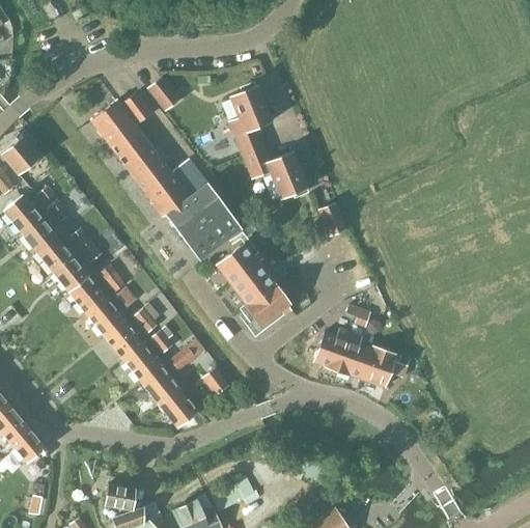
[(0,25),(10,20),(0,4),(0,25)]
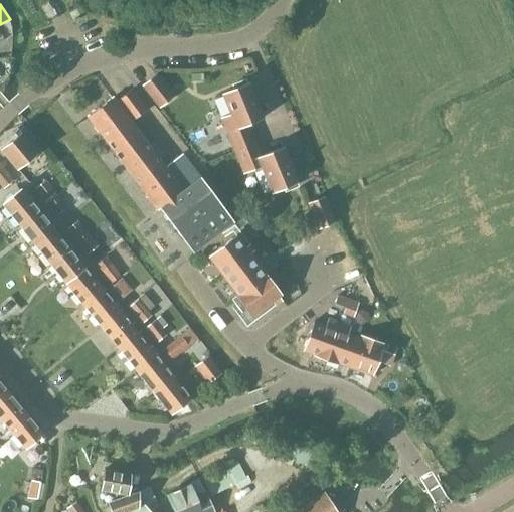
[(160,108),(173,98),(156,74),(143,86),(160,108)]
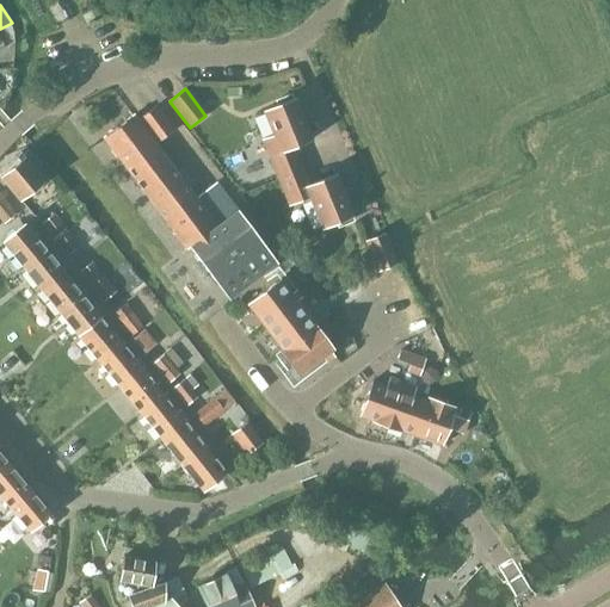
[(281,179),(306,168),(296,147),(314,140),(296,97),(265,110),(276,134),(265,138),(281,179)]
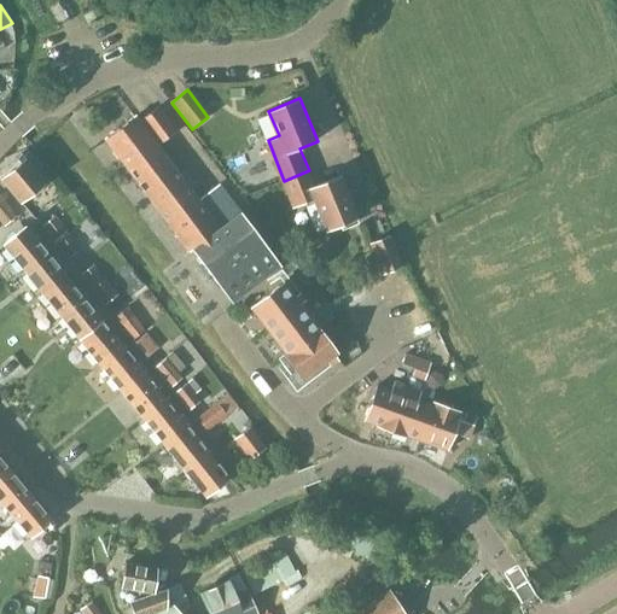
[(134,118),(105,140),(190,252),(193,250),(244,212),(222,183),(198,202),(155,146),(176,130),(158,107),(138,123),(134,118)]
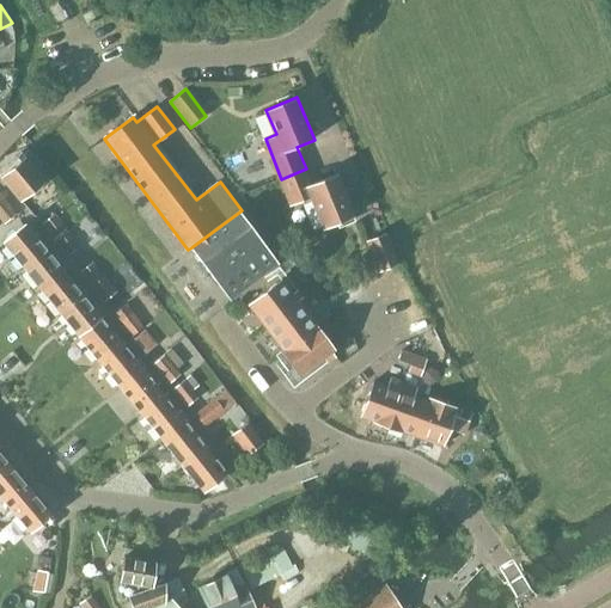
[(20,198),(46,179),(26,155),(1,174),(20,198)]
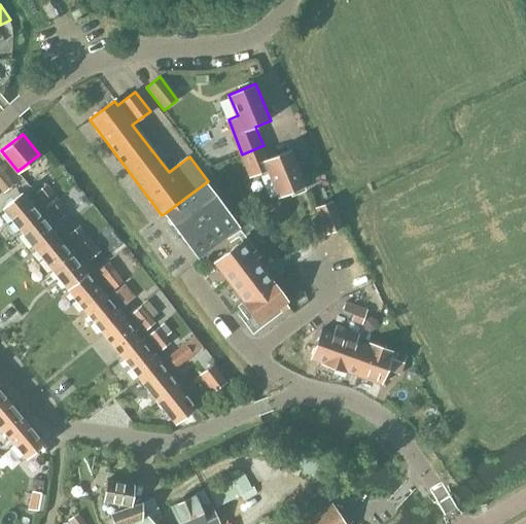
[(264,145),(242,154),(251,177),(269,170),(280,197),(307,185),(291,149),(269,159),(264,145)]
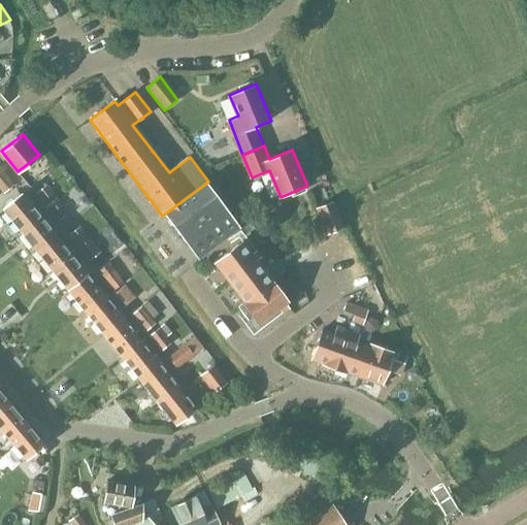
[(0,186),(5,193),(15,185),(0,165),(0,186)]
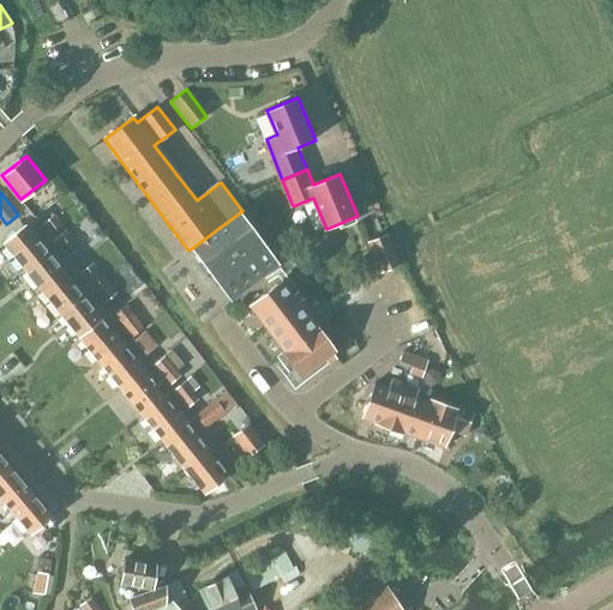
[(242,211),(192,248),(232,301),(247,290),(277,267),(282,265),(242,211)]
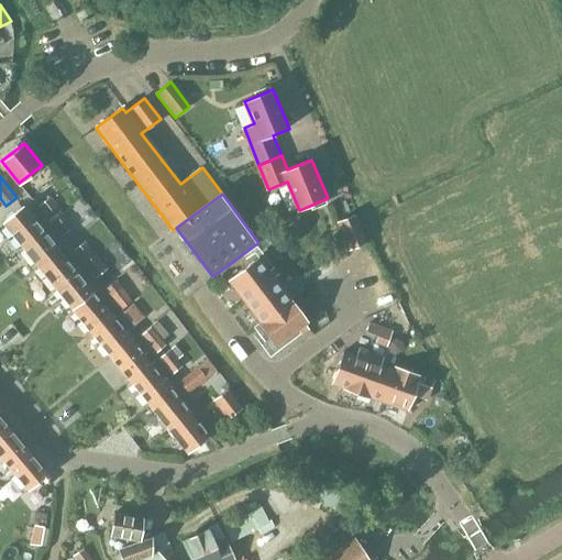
[(52,221),(63,212),(52,198),(40,206),(52,221)]
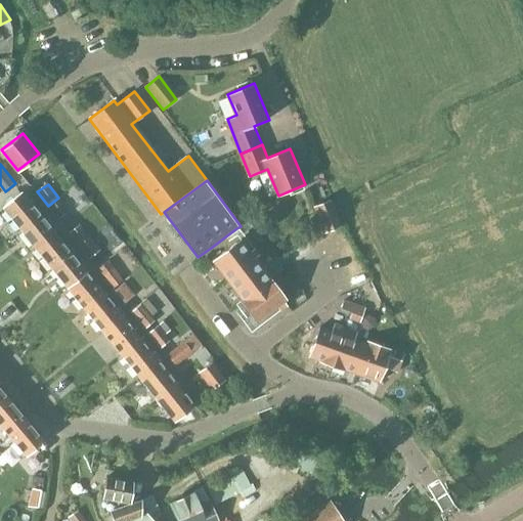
[(19,227),(39,213),(22,191),(3,207),(19,227)]
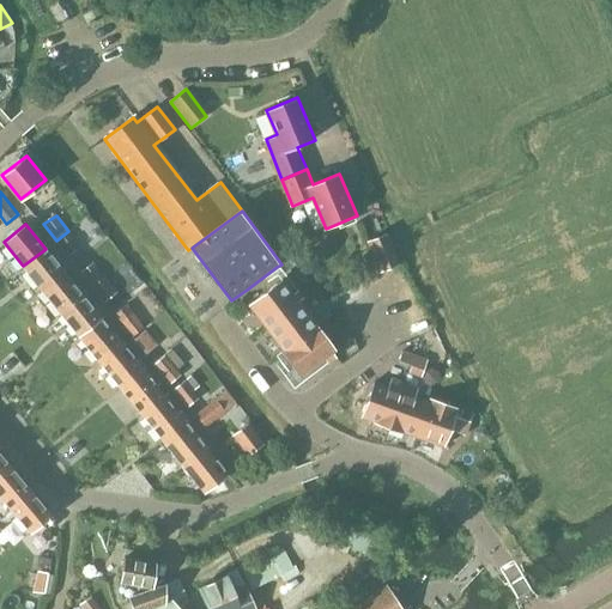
[(68,231),(56,241),(68,255),(80,245),(68,231)]
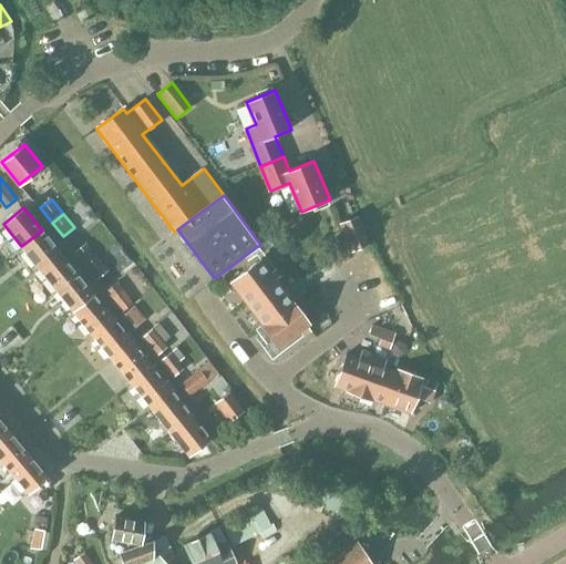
[(353,252),(371,245),(359,216),(342,223),(353,252)]
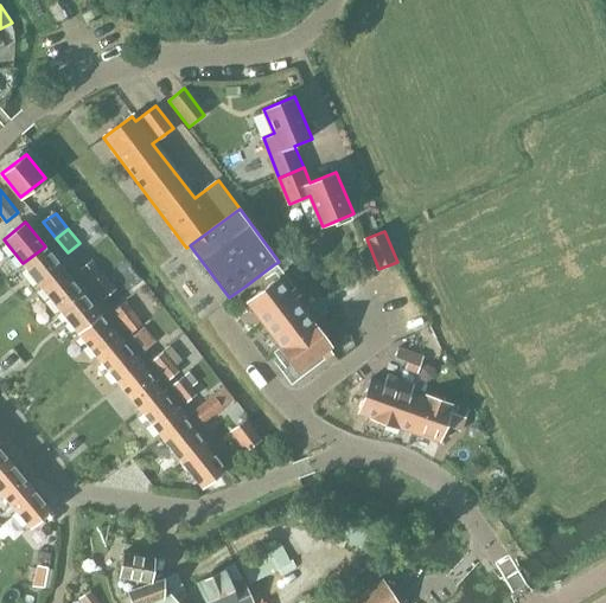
[(40,286),(63,268),(45,247),(23,263),(40,286)]
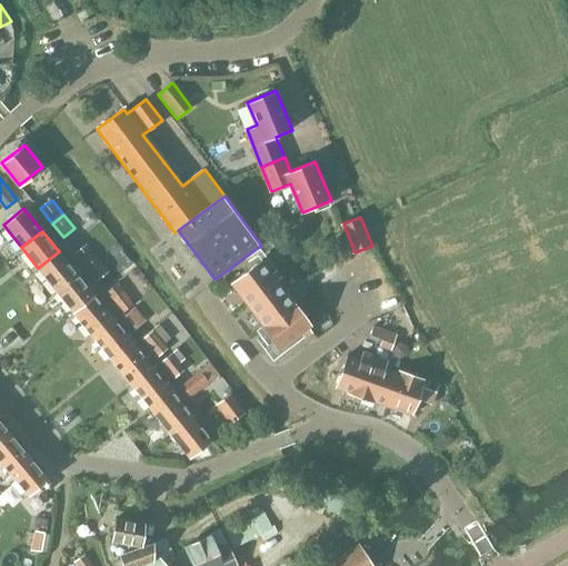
[(87,266),(98,258),(87,245),(76,252),(87,266)]
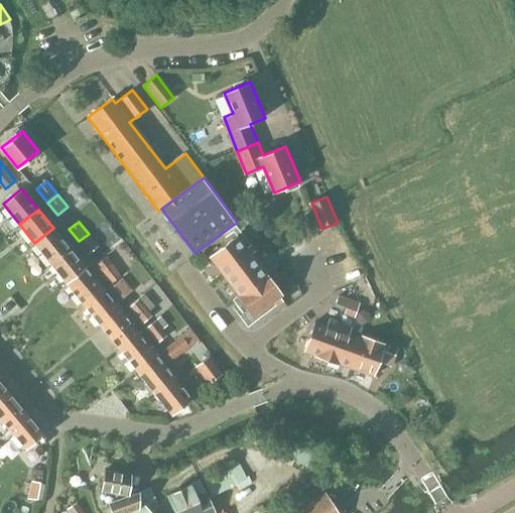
[(53,228),(34,243),(50,263),(70,249),(53,228)]
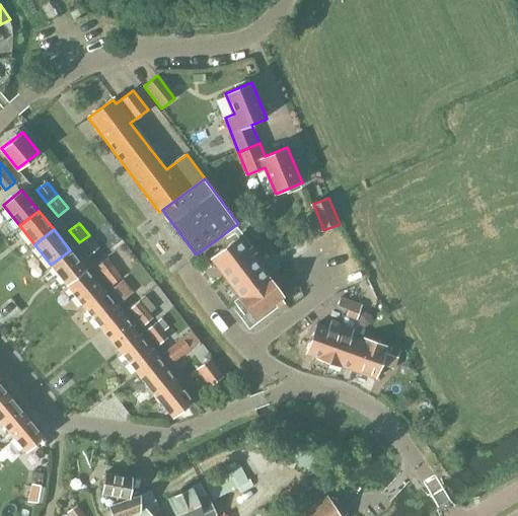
[(89,235),(79,242),(89,254),(99,246),(89,235)]
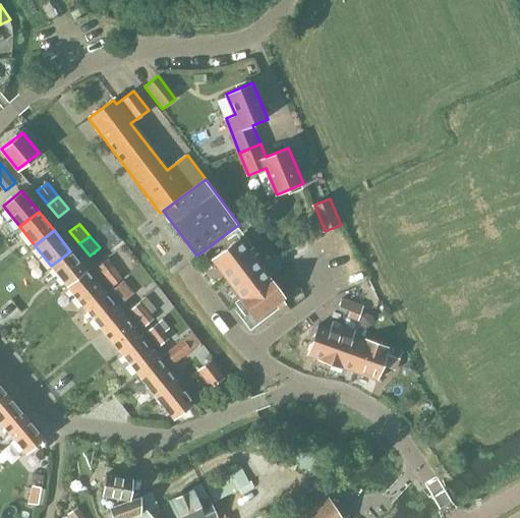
[(224,280),(255,257),(240,237),(210,260),(224,280)]
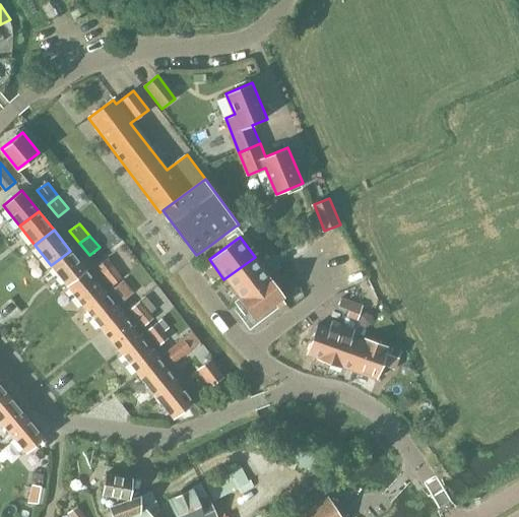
[(66,284),(85,269),(70,251),(51,265),(66,284)]
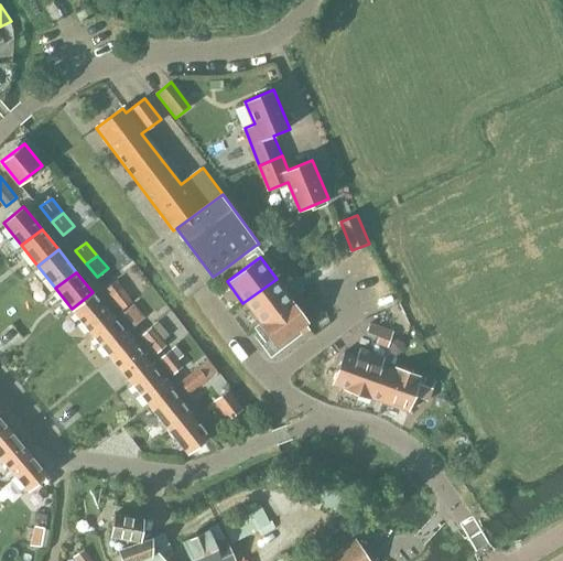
[(277,279),(242,303),(259,324),(292,300),(277,279)]
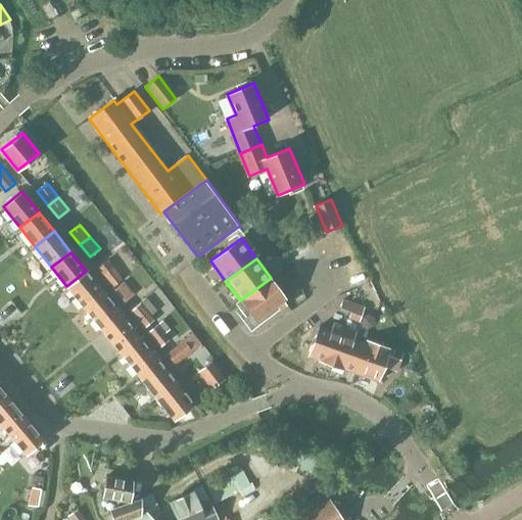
[(113,288),(125,279),(108,260),(98,269),(113,288)]
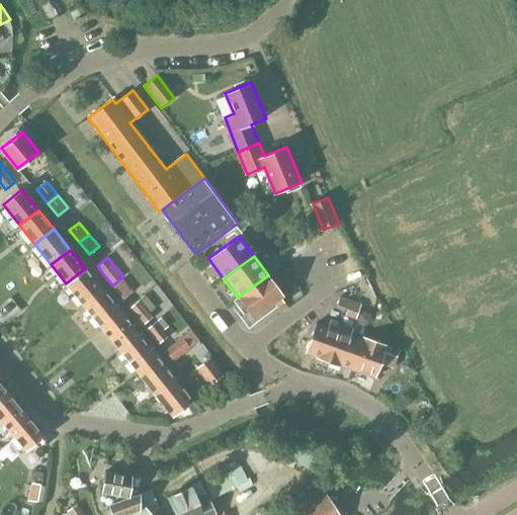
[(85,268),(66,283),(84,306),(103,290),(107,287),(102,281),(98,284),(85,268)]
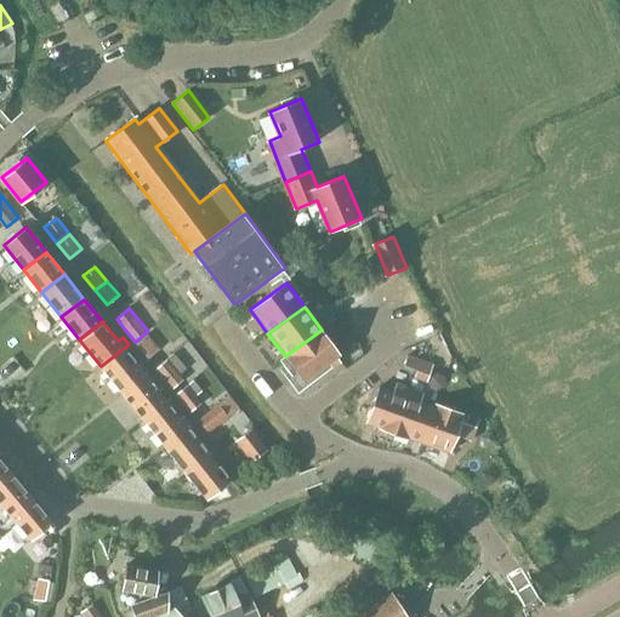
[(322,330),(285,356),(303,381),(340,353),(322,330)]
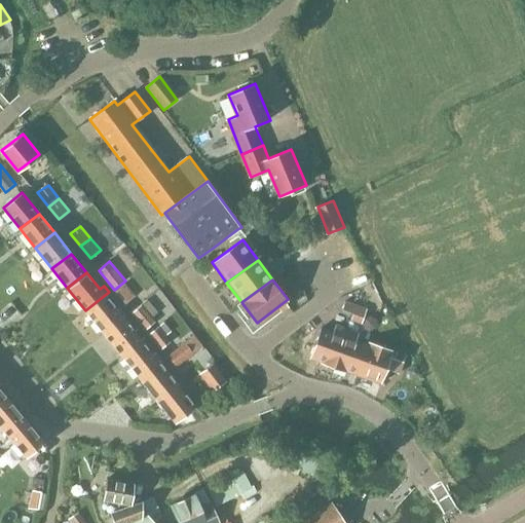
[(126,304),(137,295),(126,283),(116,291),(126,304)]
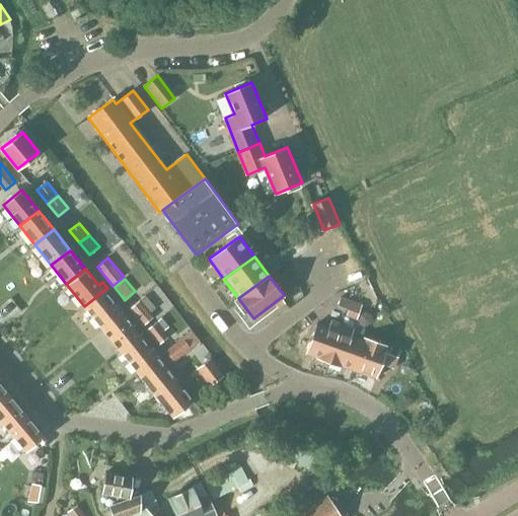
[(102,328),(121,313),(125,310),(120,303),(116,306),(103,291),(84,306),(102,328)]
